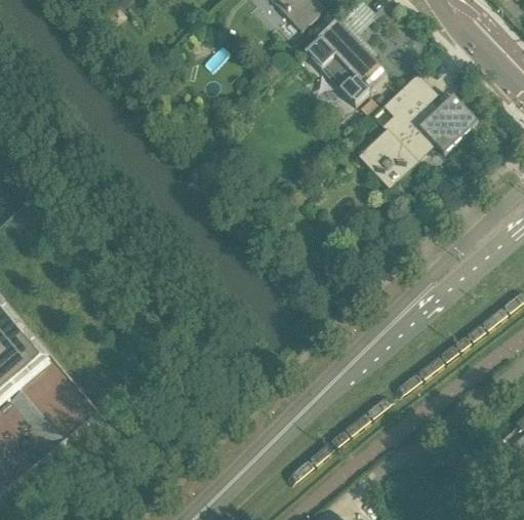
[(272,0),(299,29),(300,31),(323,9),(314,0),(272,0)]
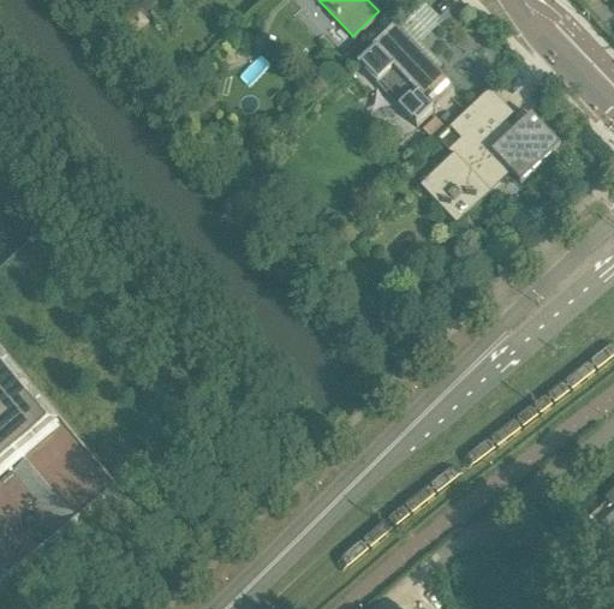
[(409,17),(424,34),(442,16),(428,0),(425,0),(409,17)]
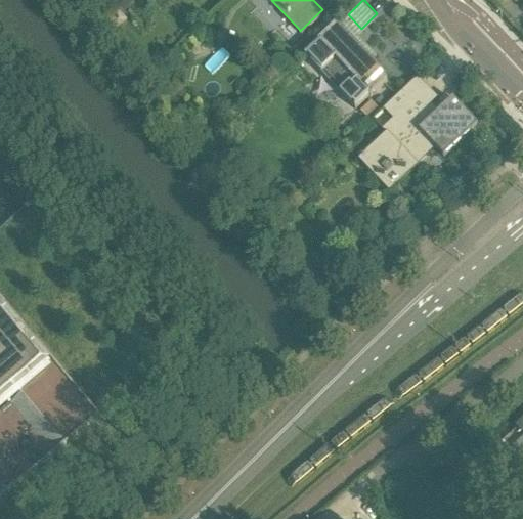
[(315,24),(320,29),(321,30),(331,20),(324,14),(315,24)]
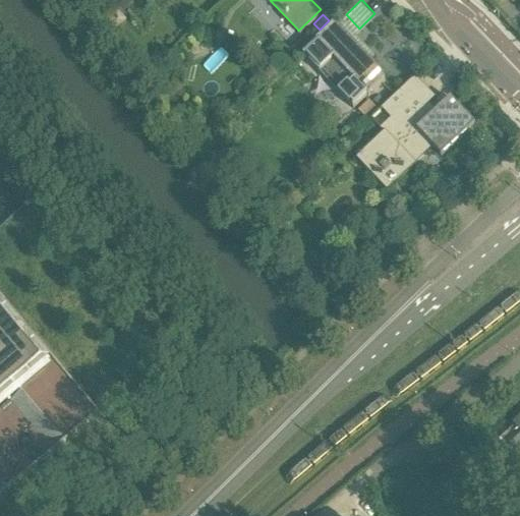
[(333,18),(323,29),(314,37),(315,38),(301,51),(352,104),(365,91),(366,92),(385,73),(333,18)]
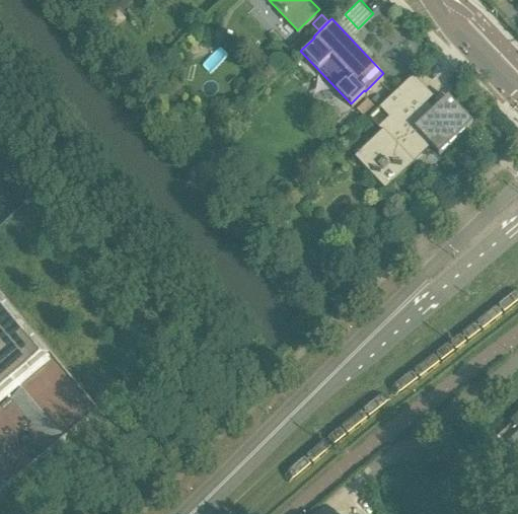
[(413,72),(379,104),(388,115),(378,124),(382,128),(364,145),(355,154),(385,187),(397,174),(413,160),(409,155),(426,139),(438,152),(472,120),(447,94),(434,106),(427,99),(433,93),(413,72)]
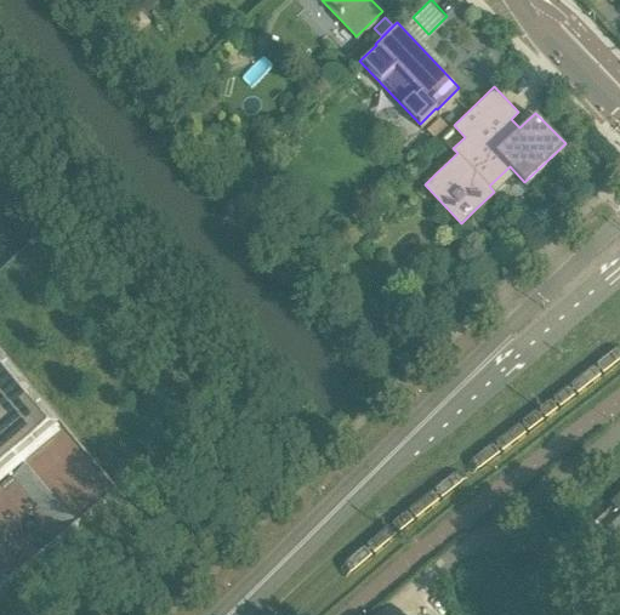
[(0,477),(23,459),(51,436),(0,374),(0,477)]
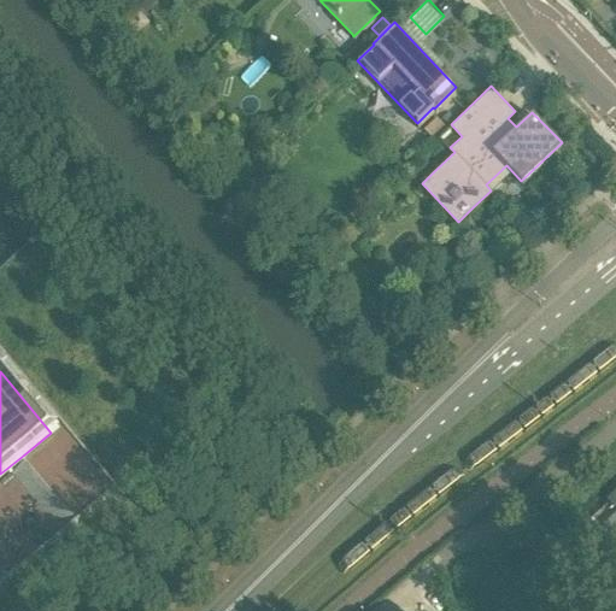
[(103,494),(51,433),(23,456),(75,517),(103,494)]
